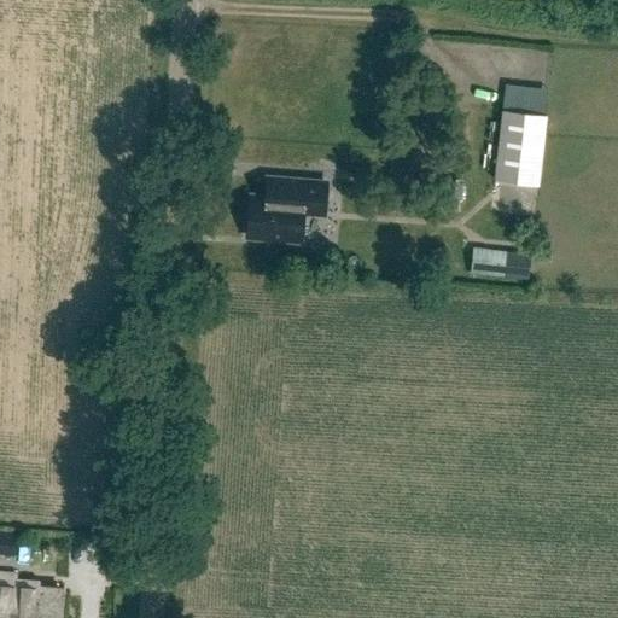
[(547,115),(502,110),(495,180),(538,185),(547,115)]
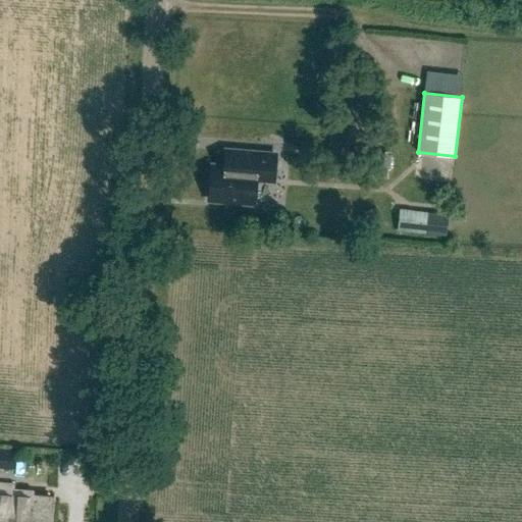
[(274,179),(276,155),(230,152),(228,168),(211,166),(209,199),(255,202),(257,178),(274,179)]
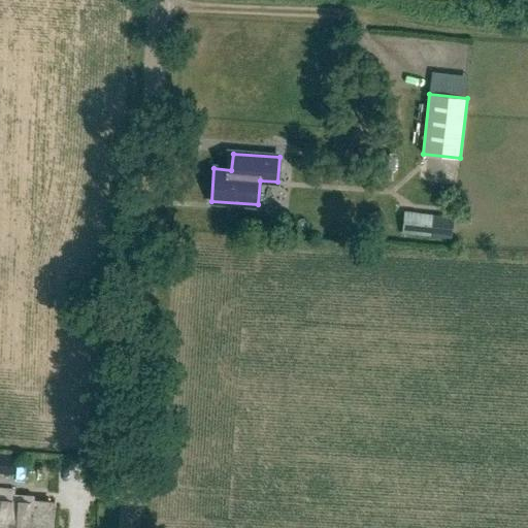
[(404,210),(402,233),(432,236),(451,238),(454,217),(434,215),(404,210)]
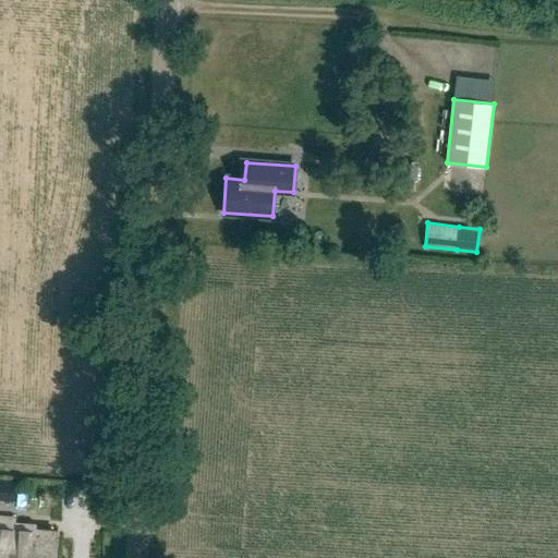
[(16,483),(0,481),(0,497),(15,498),(16,483)]
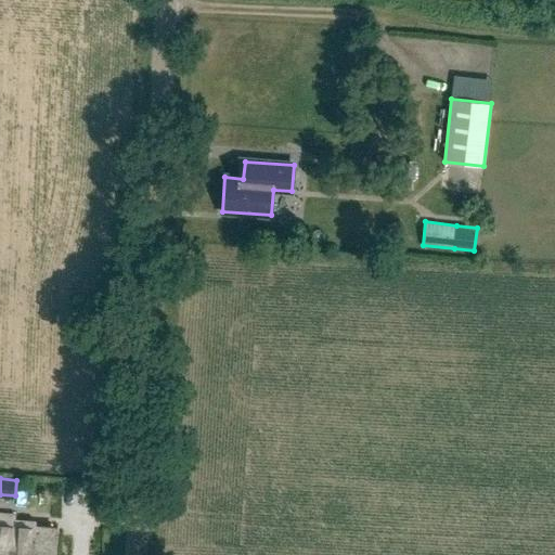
[(53,554),(55,529),(34,528),(34,524),(13,521),(14,517),(0,515),(0,554),(53,554)]
